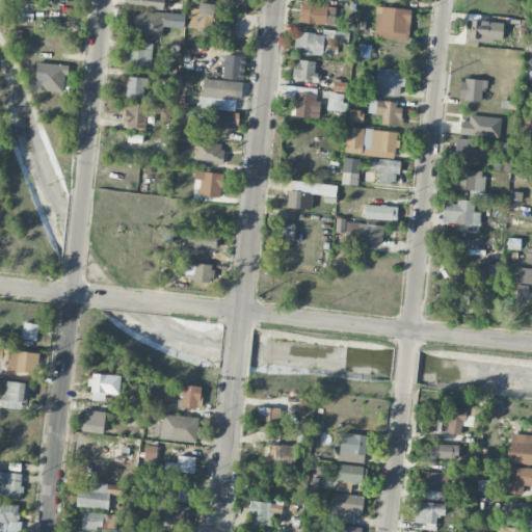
[(162,0),(125,0),(126,7),(162,8),(162,0)]
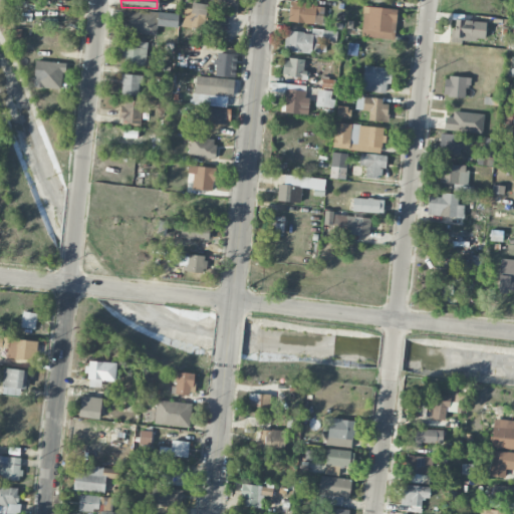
[(192,8),(184,8),(183,27),(205,28),(206,4),(192,3),(192,8)]
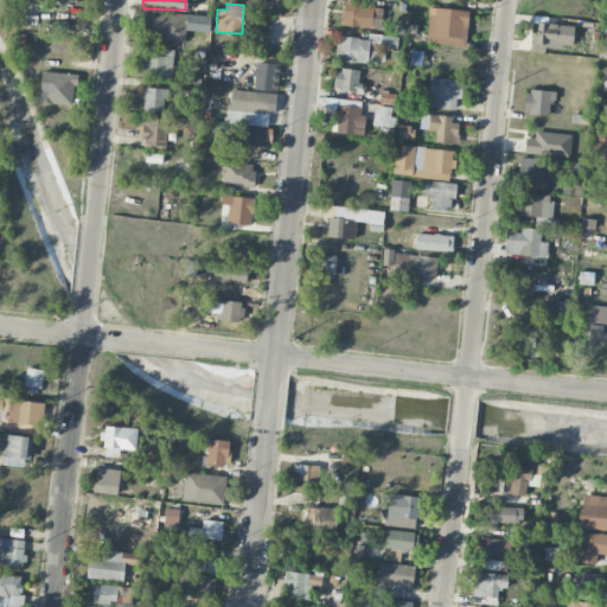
[(340,27),(374,29),(375,5),(342,4),(340,27)]
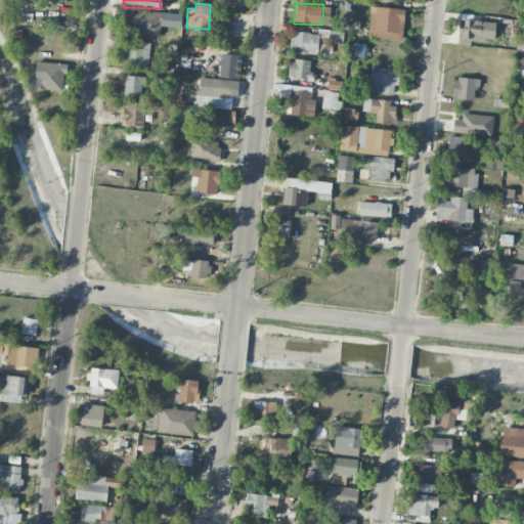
[(402,40),(403,8),(369,7),(368,39),(402,40)]
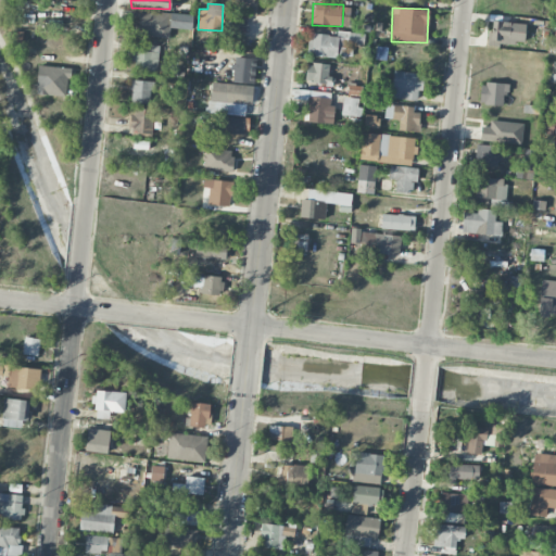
[(171,12),(139,12),(138,37),(169,38),(171,12)]
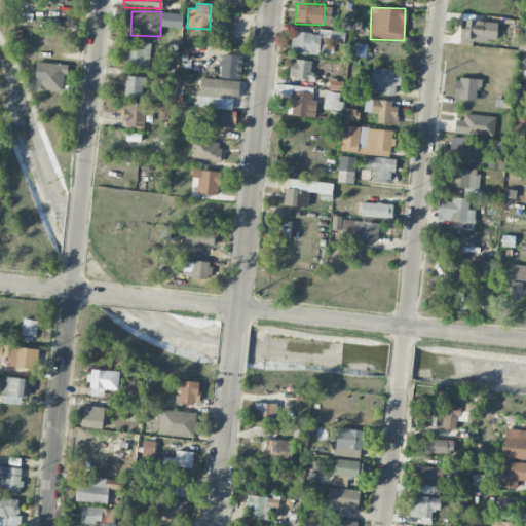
[(496,43),(497,22),(465,21),(464,31),(461,31),(460,41),(496,43)]
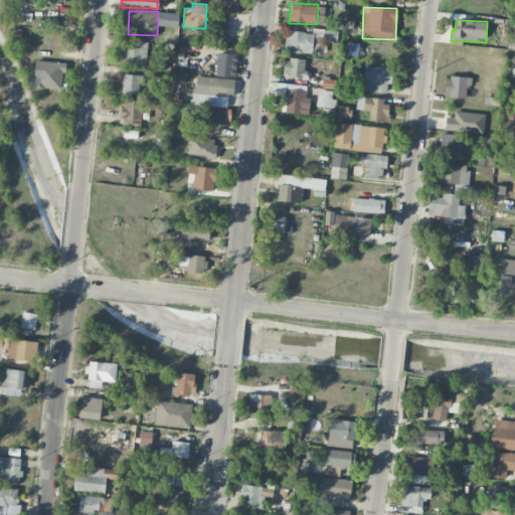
[(320,43),(321,33),(287,32),(286,52),(311,52),(311,43),(320,43)]
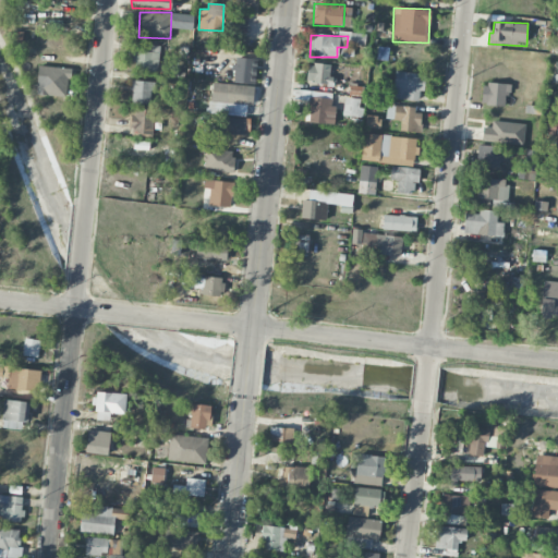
[(135,71),(158,72),(159,46),(138,45),(138,50),(130,49),(129,61),(135,62),(135,71)]
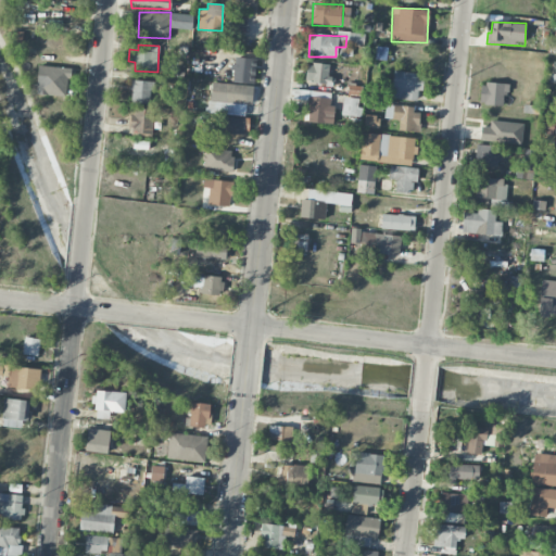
[(232,83),(251,83),(252,59),(234,58),(232,83)]
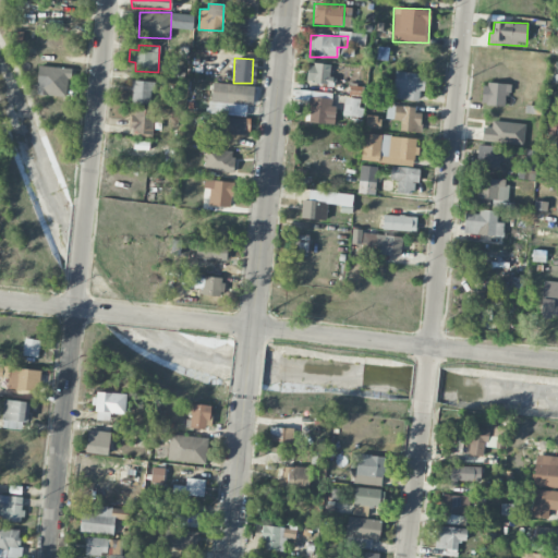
[(335,86),(336,77),(329,77),(330,65),(308,63),(306,83),(335,86)]
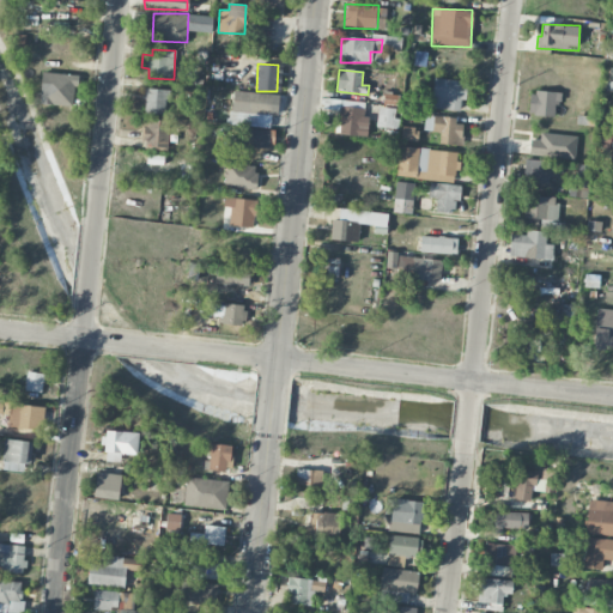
[(74,107),(76,74),(42,73),(40,105),(74,107)]
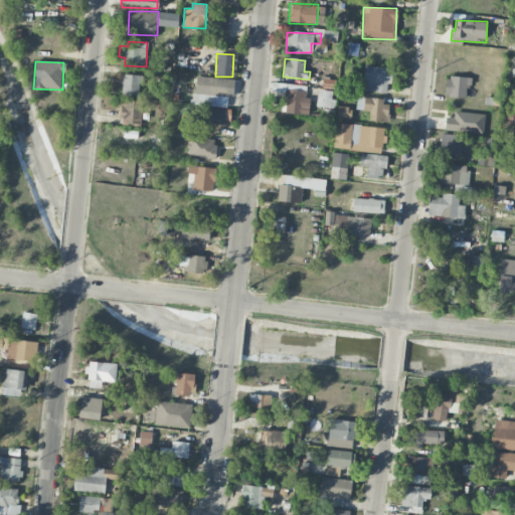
[(362,91),(389,94),(391,68),(364,66),(362,91)]
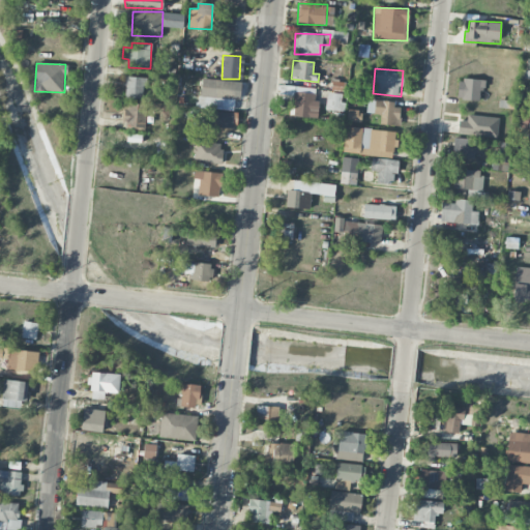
[(124,98),(145,98),(146,78),(125,77),(124,98)]
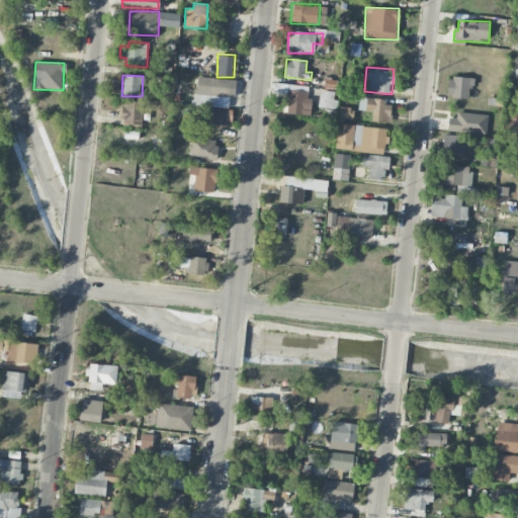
[(473,88),(475,79),(447,77),(446,97),(468,98),(468,88),(473,88)]
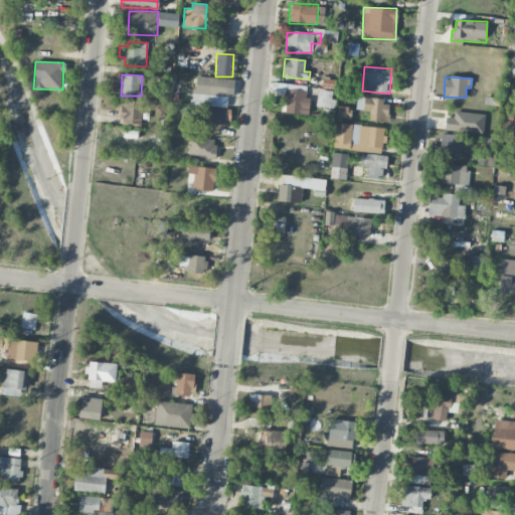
[(194,106),(228,107),(229,78),(195,77),(194,106)]
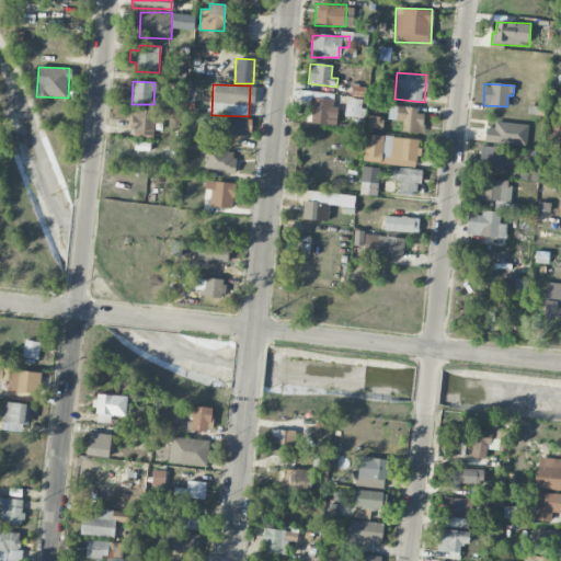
[(351,95),(364,96),(364,88),(352,87),(351,95)]
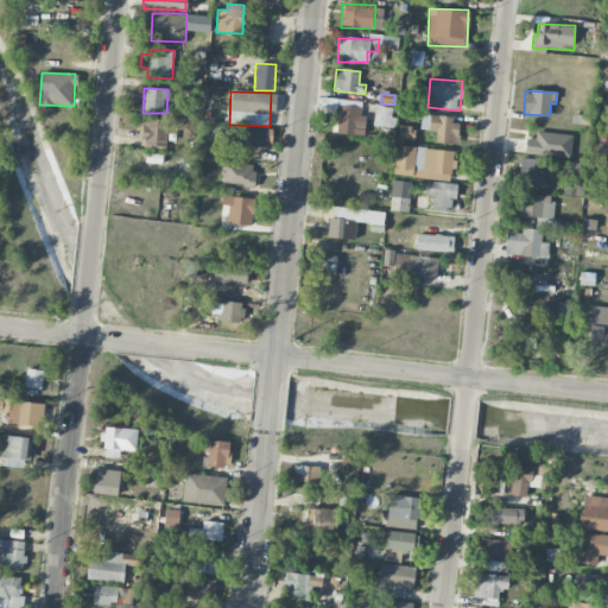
[(335,134),(363,135),(365,107),(336,106),(335,134)]
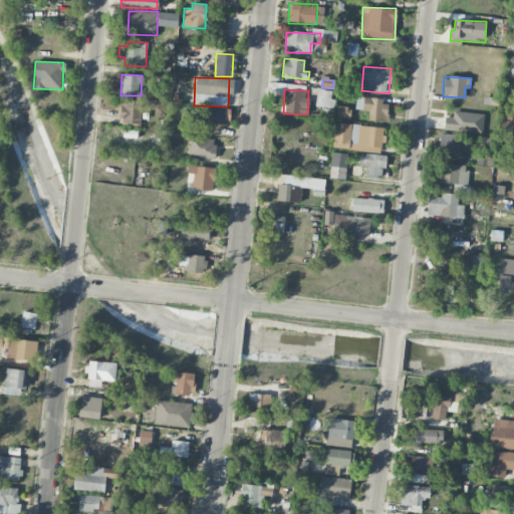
[(315,105),(329,107),(331,91),(317,89),(315,105)]
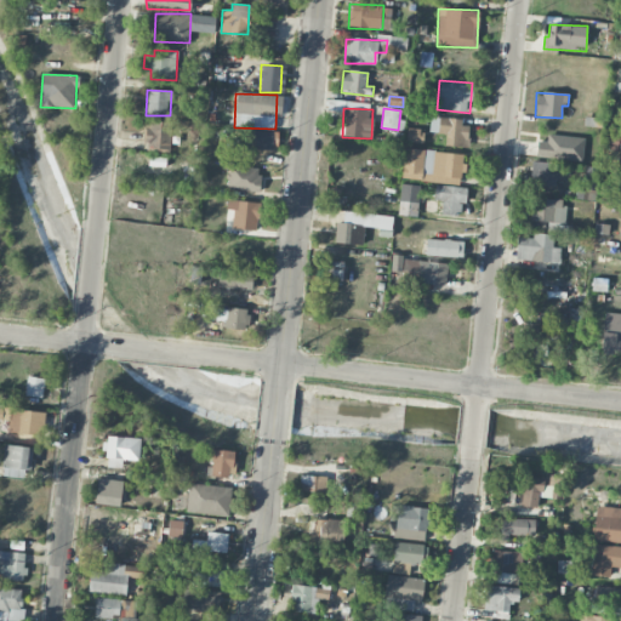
[(429,134),(445,134),(445,147),(467,147),(468,120),(431,119),(429,134)]
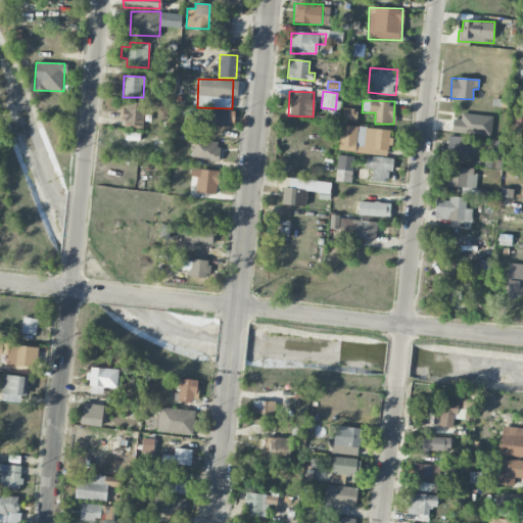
[(143,127),(145,102),(123,102),(122,126),(143,127)]
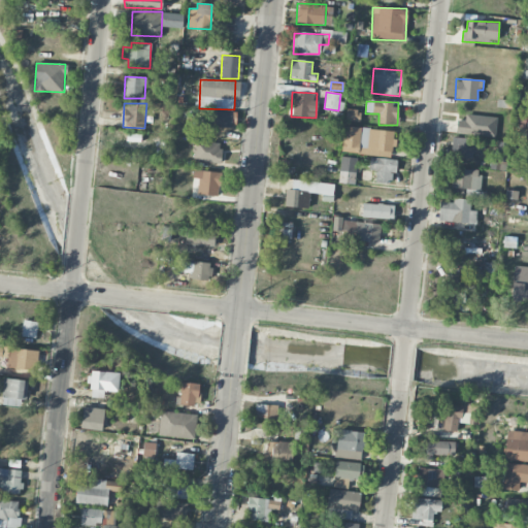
[(345,121),(359,122),(360,111),(347,109),(345,121)]
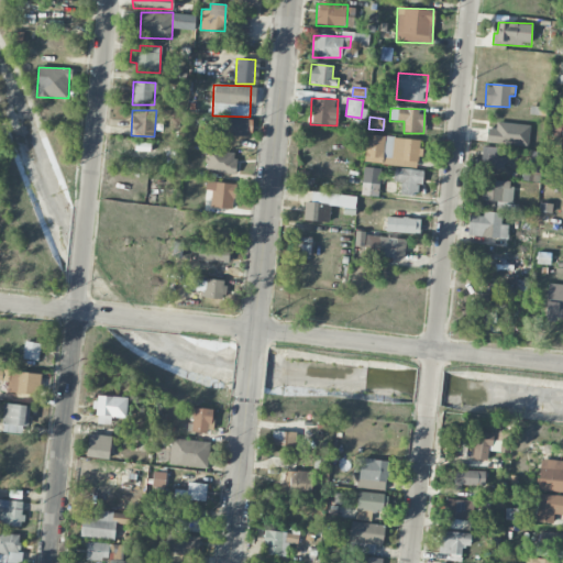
[(252,136),(253,120),(219,119),(219,135),(252,136)]
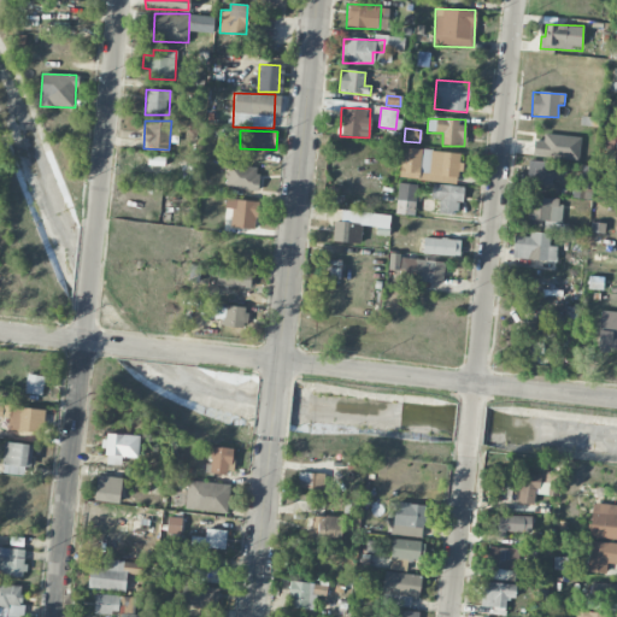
[(534,141),(533,157),(580,159),(580,136),(544,135),(544,141),(534,141)]
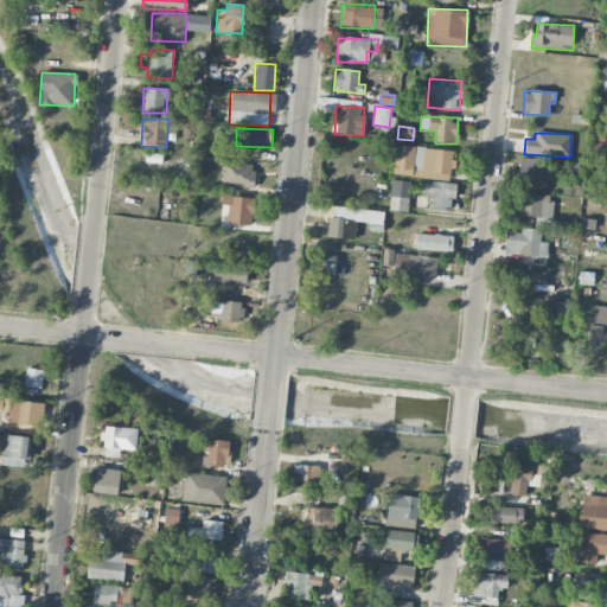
[(393,176),(451,180),(453,151),(396,146),(393,176)]
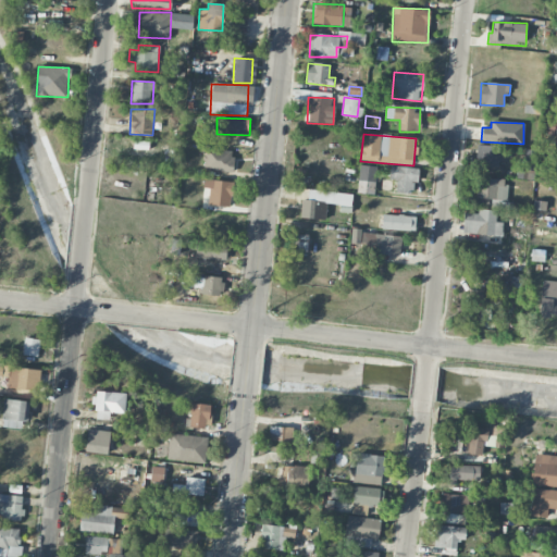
[(506,168),(506,146),(478,146),(477,166),(506,168)]
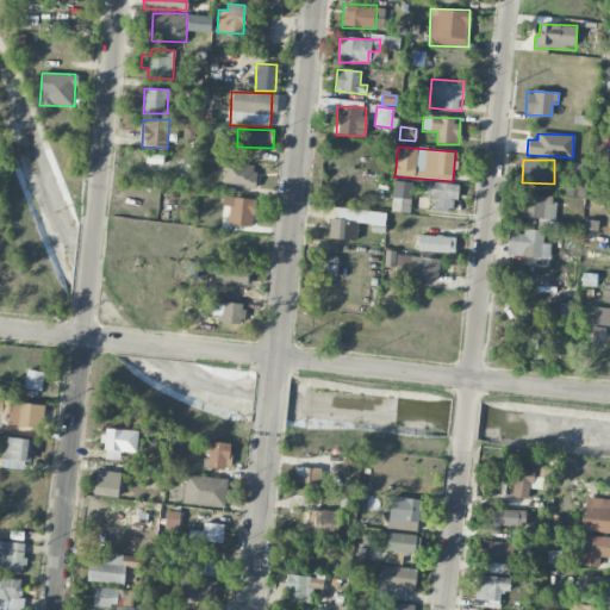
[(224,187),(255,188),(255,165),(225,163),(224,187)]
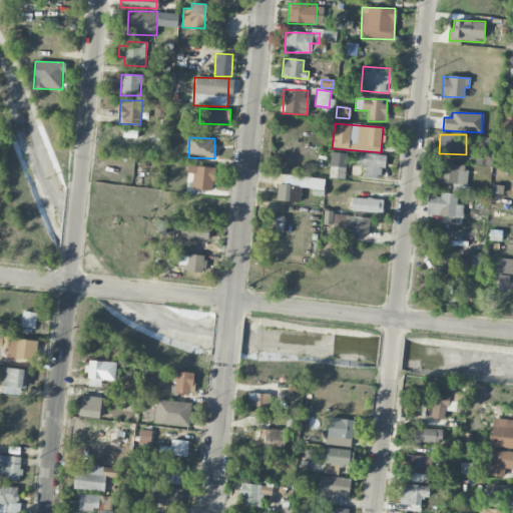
[(476,156),(476,164),(491,165),(492,138),(484,138),(484,156),(476,156)]
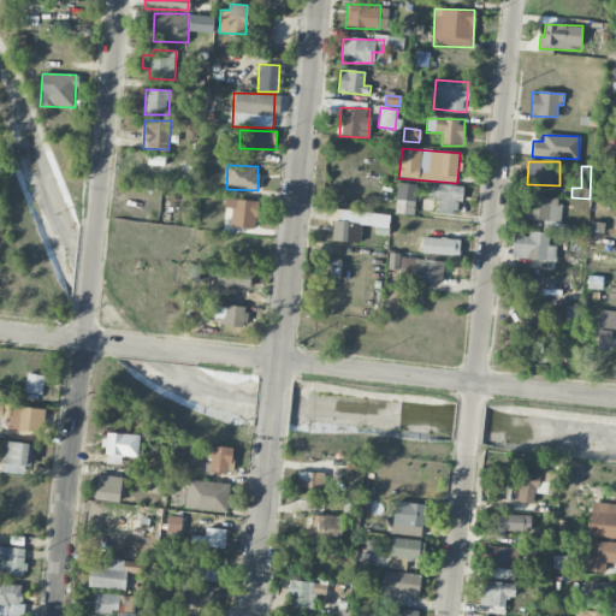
[(416,185),(398,183),(396,199),(415,201),(416,185)]
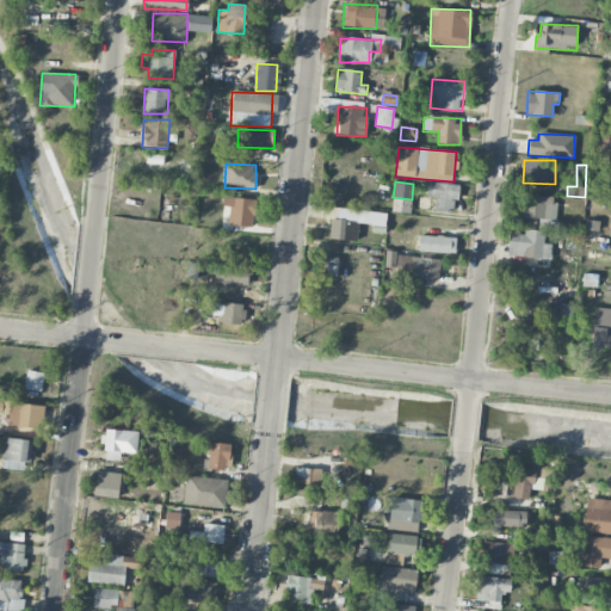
[(427,198),(434,198),(434,211),(452,213),(454,201),(458,201),(458,185),(427,183),(427,198)]
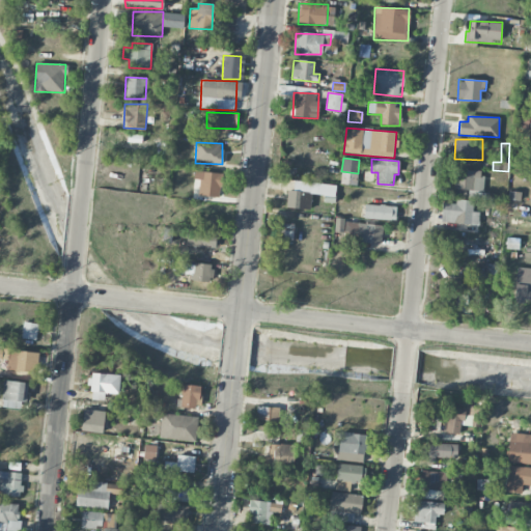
[(483,196),(482,170),(454,170),(455,190),(469,190),(469,196),(483,196)]
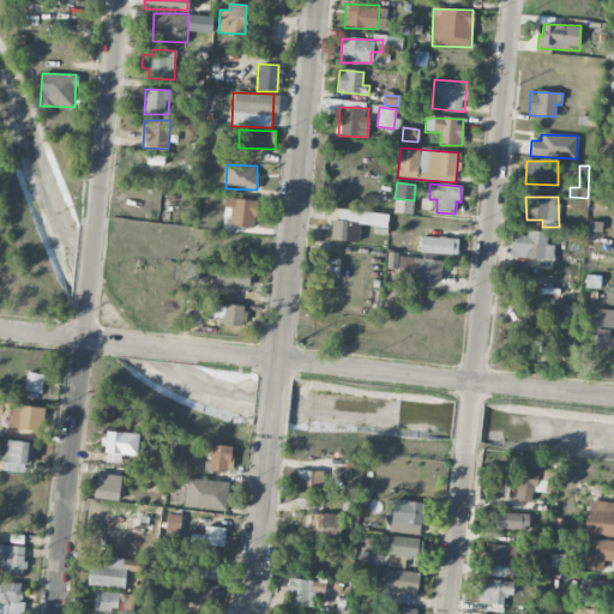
[(257,200),(224,199),(224,208),(230,208),(230,227),(256,228),(257,200)]
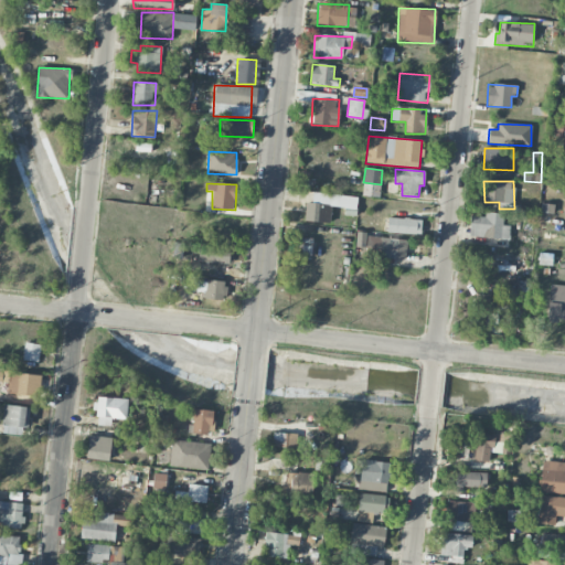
[(471,215),(468,235),(508,241),(510,226),(502,225),(503,214),(484,212),(484,217),(471,215)]
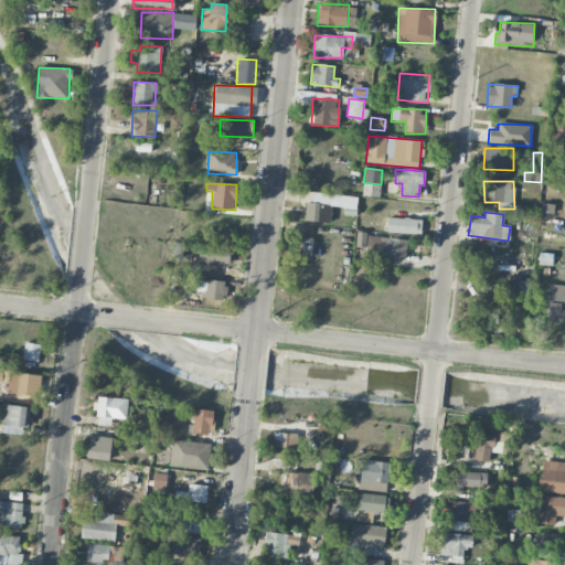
[(420,234),(422,220),(387,219),(387,233),(420,234)]
